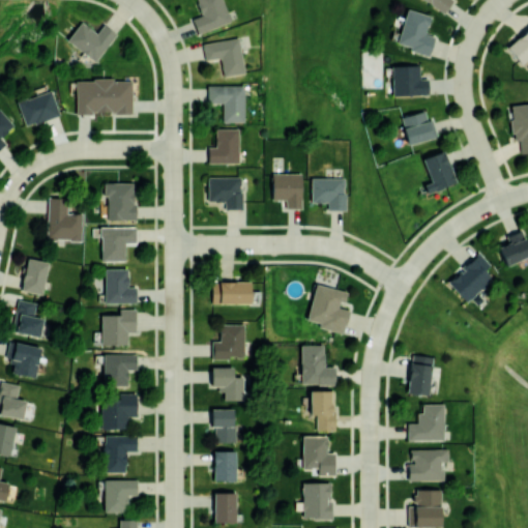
[(203,17),(197,0),(222,0),(228,13),(230,12),(233,22),(229,23),(209,31),(199,35),(194,21),(203,17)]
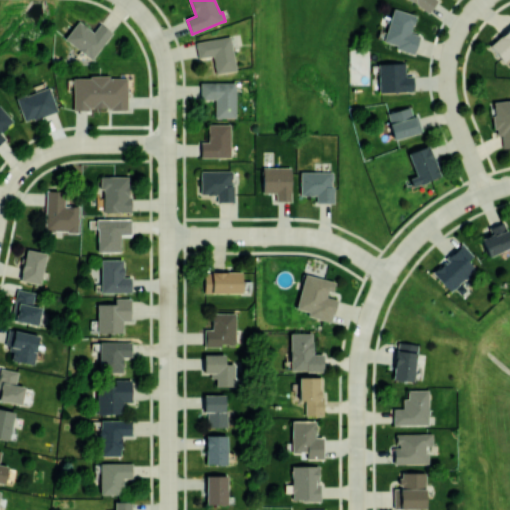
[(413,2),(410,0),(436,0),(438,1),(428,14),(420,8),(418,6),(415,4),(413,2)]
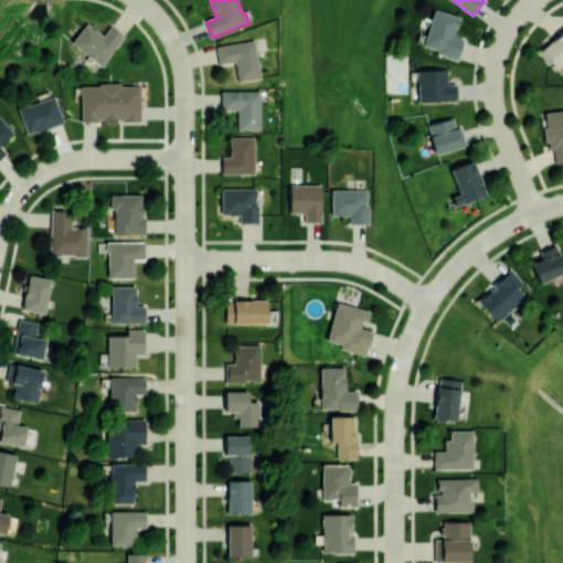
[(454,38),(464,41),(458,61),(437,55),(438,51),(425,46),(435,10),(460,18),(454,38)]
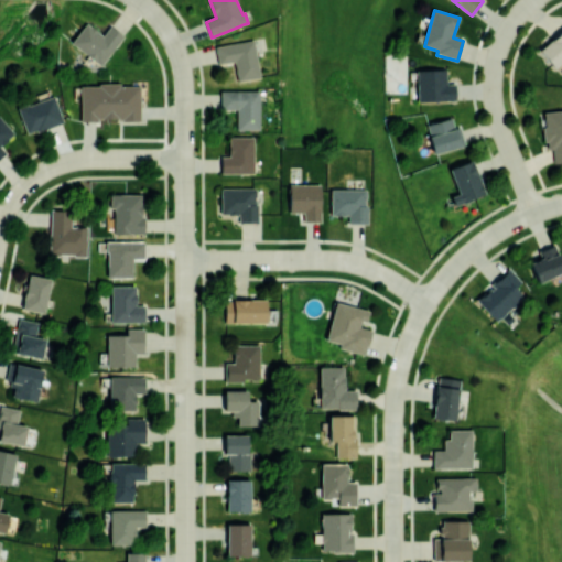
[(125,38),(115,50),(103,66),(72,44),(87,24),(105,36),(112,28),(125,38)]
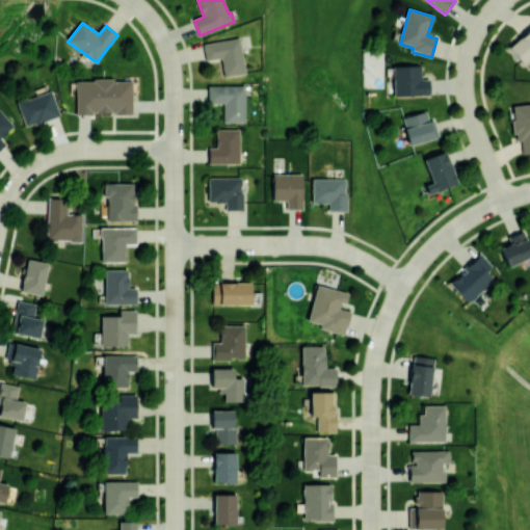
[(520,41),(519,40),(529,29),(529,60),(524,65),(509,49),(520,41)]
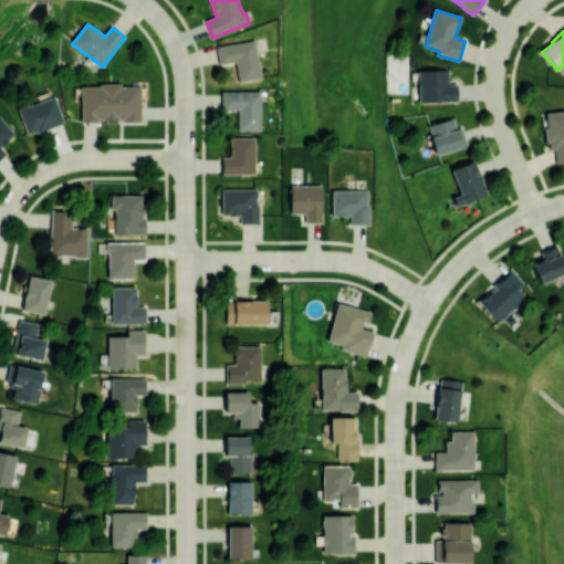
[(240,83),(237,63),(220,66),(217,49),(256,41),(258,56),(259,58),(259,59),(262,80),(240,83)]
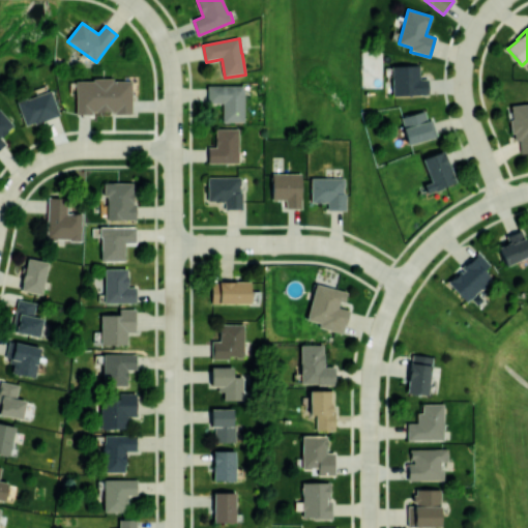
[(418,95),(393,96),(392,67),(420,66),(420,80),(429,80),(429,95),(421,95),(418,95)]
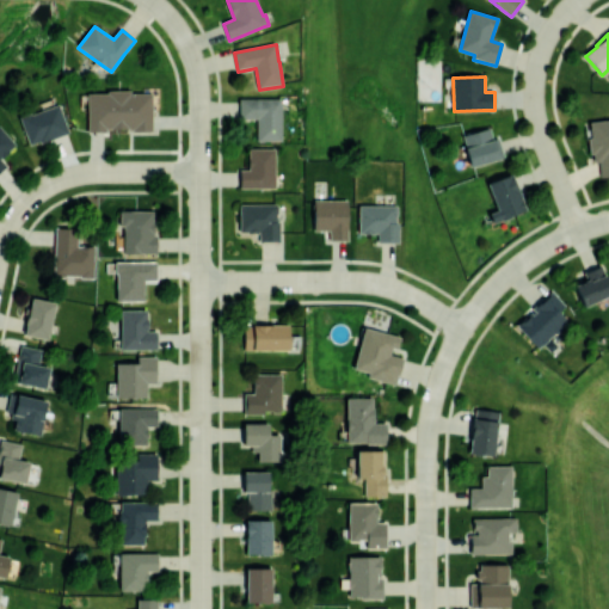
[(88,130),(88,127),(88,94),(109,94),(109,92),(131,92),(131,94),(153,94),(153,125),(153,130),(153,133),(134,133),(134,130),(108,130),(108,133),(88,134),(88,130)]
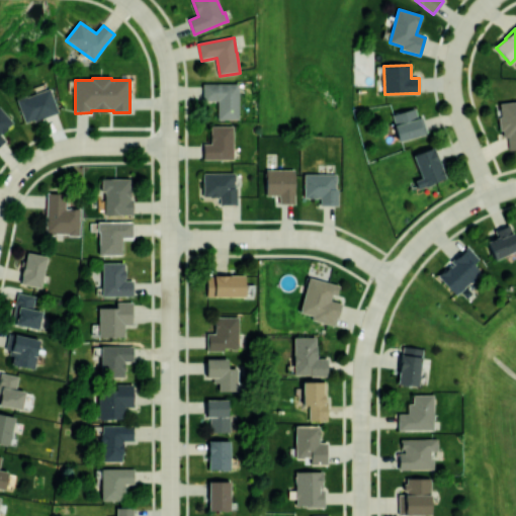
[(203,85),(240,85),(240,97),(240,101),(240,120),(219,120),(219,101),(203,101),(203,85)]
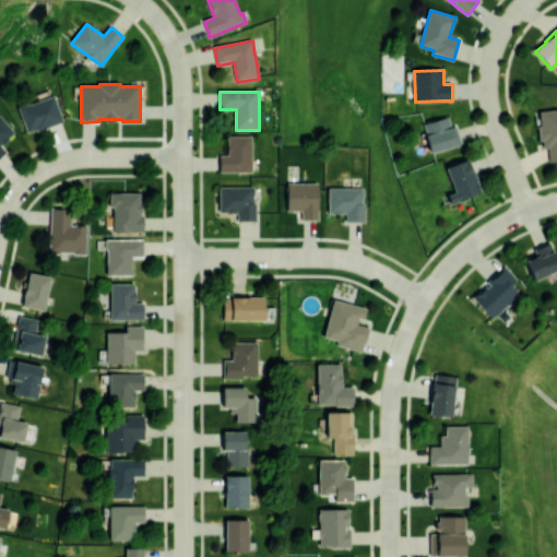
[(37,130),(27,133),(19,108),(55,97),(62,118),(64,122),(37,132),(37,130)]
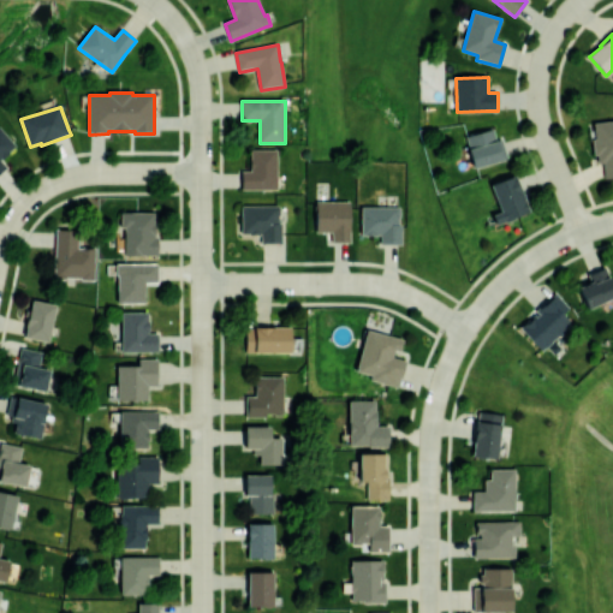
[(612,178),(606,179),(606,178),(605,176),(603,164),(599,165),(597,156),(594,156),(591,141),(595,140),(594,124),(612,121),(612,178)]
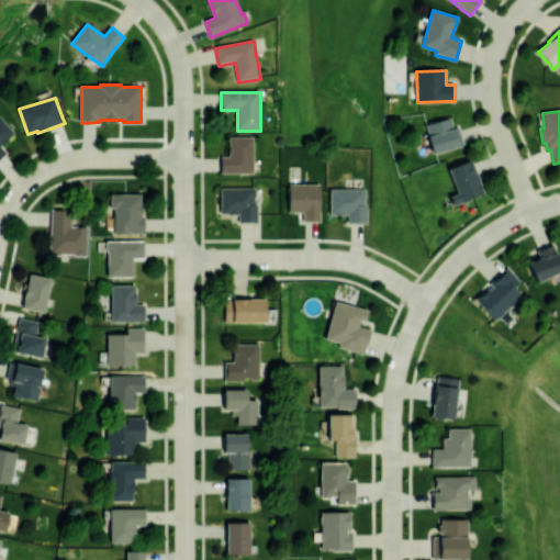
[(0,118),(15,134),(1,147),(7,154),(0,158),(0,118)]
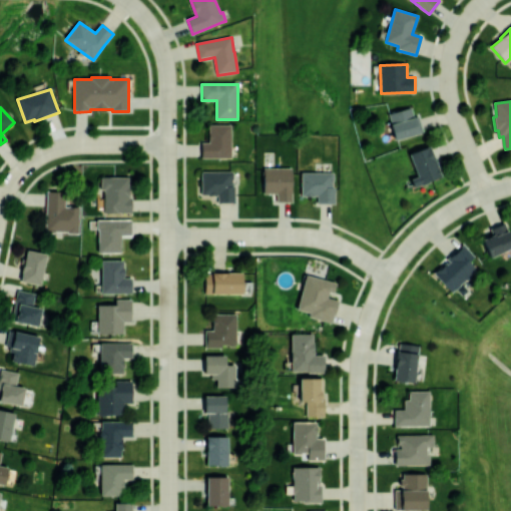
[(391,125),(392,125),(389,115),(411,108),(414,118),(415,118),(419,116),(423,131),(420,132),(420,133),(396,141),(391,125)]
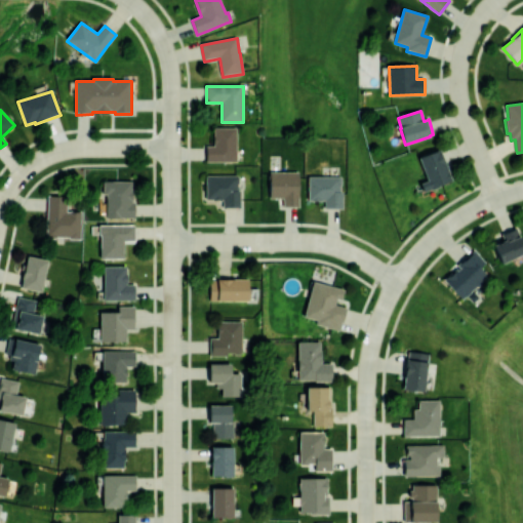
[(214,163),(206,163),(206,147),(214,147),(214,129),(237,129),(237,163),(216,163),(214,163)]
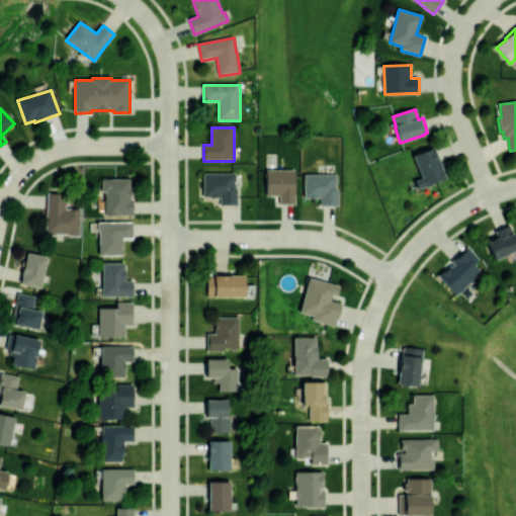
[(414,182),(422,179),(413,156),(434,148),(445,179),(433,184),(433,185),(426,188),(425,187),(417,190),(414,182)]
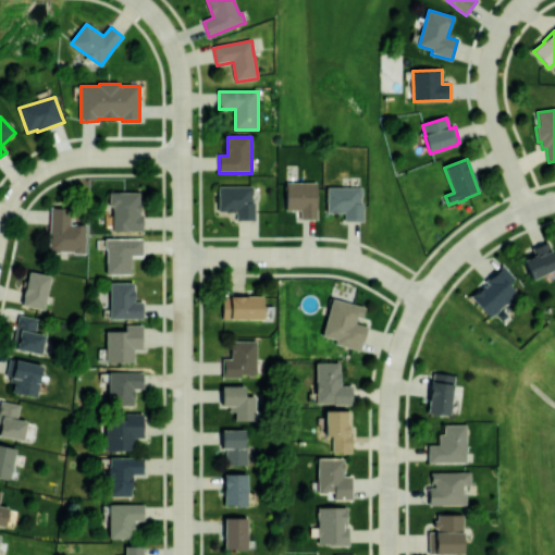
[(287,184),(318,184),(318,209),(318,211),(318,221),(300,221),(300,211),(287,211),(287,184)]
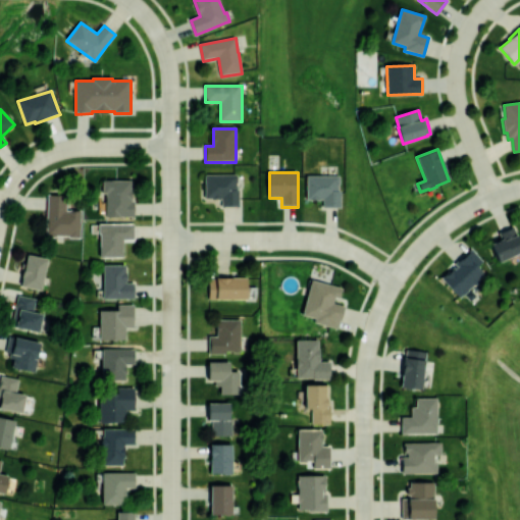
[(239,184),(237,184),(237,191),(240,191),(240,208),(221,208),(221,200),(205,200),(205,175),(235,175),(237,175),(239,175),(239,184)]
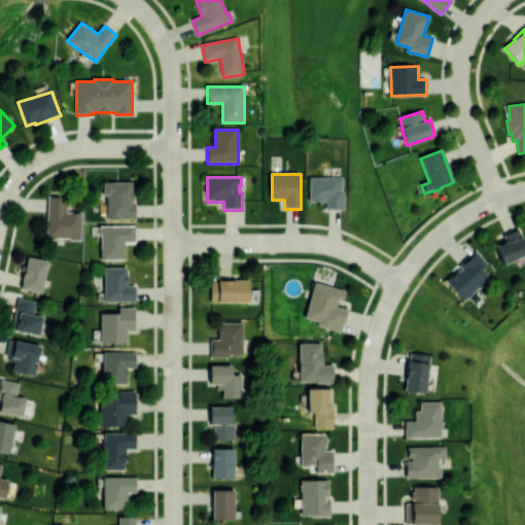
[(343,186),(342,186),(342,194),(345,194),(345,211),(326,211),(326,203),(310,202),(310,178),(340,178),(342,178),(344,178),(343,186)]
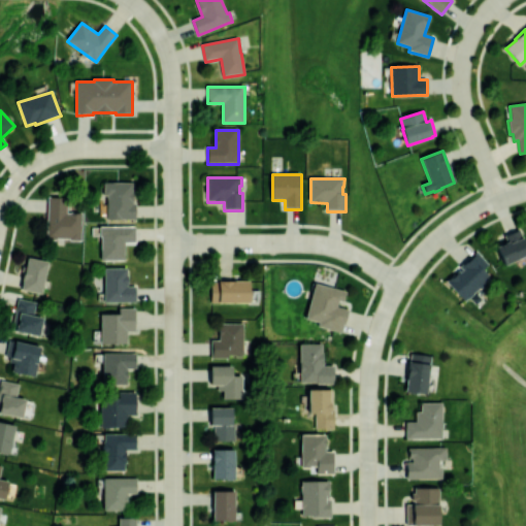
[(108,220),(108,196),(104,196),(104,184),(133,184),(133,193),(133,204),(136,204),(136,220),(133,220),(108,220)]
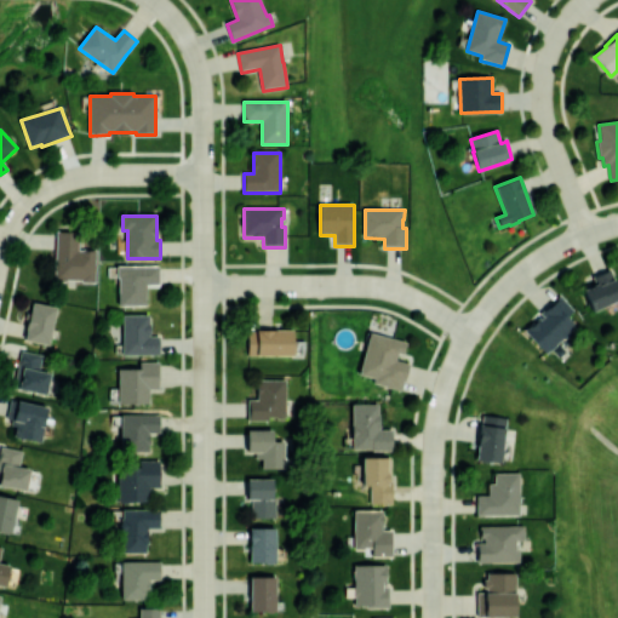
[(57,233),(80,233),(79,251),(97,251),(97,281),(97,282),(83,282),(83,281),(78,281),(67,281),(67,282),(58,282),(58,281),(56,281),(57,233)]
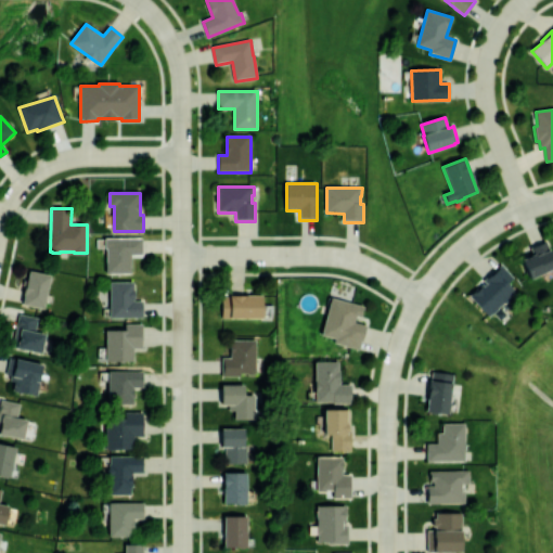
[(131,255),(131,274),(107,274),(107,255),(106,254),(106,249),(105,249),(105,239),(143,239),(143,247),(143,255),(131,255)]
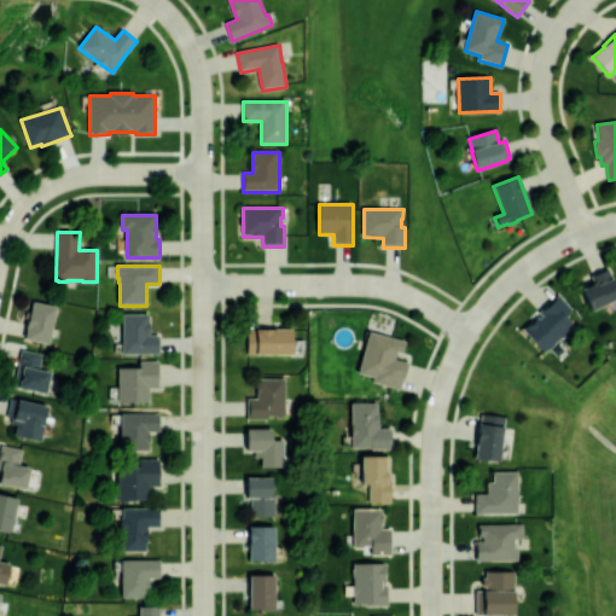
[(609,269),(611,277),(615,286),(615,300),(591,312),(582,290),(594,284),(592,277),(609,269)]
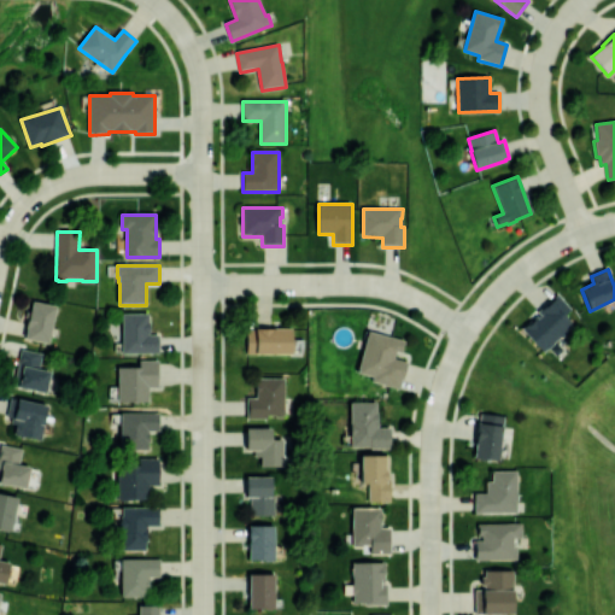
[(542,316),(540,315),(539,314),(538,312),(551,300),(551,302),(558,296),(572,310),(566,316),(574,326),(567,333),(568,334),(562,339),(561,338),(544,353),(525,332),(526,331),(525,329),(537,317),(538,320),(542,316)]
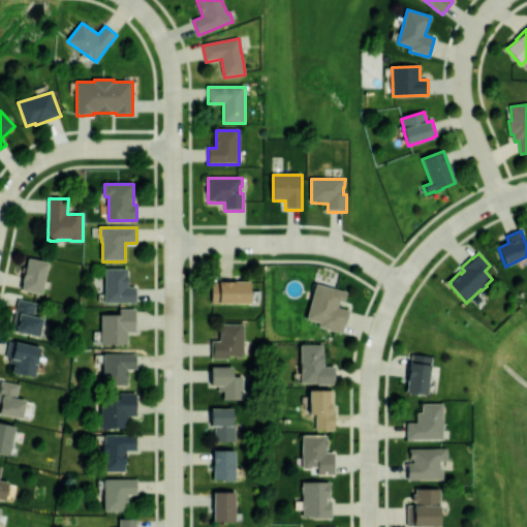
[(29,258),(50,264),(42,295),(22,290),(29,258)]
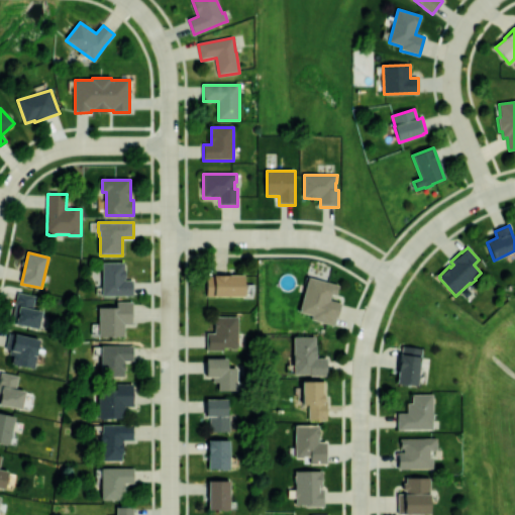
[(103,264),(125,264),(125,281),(133,281),(133,297),(125,297),(123,297),(103,297),(103,264)]
